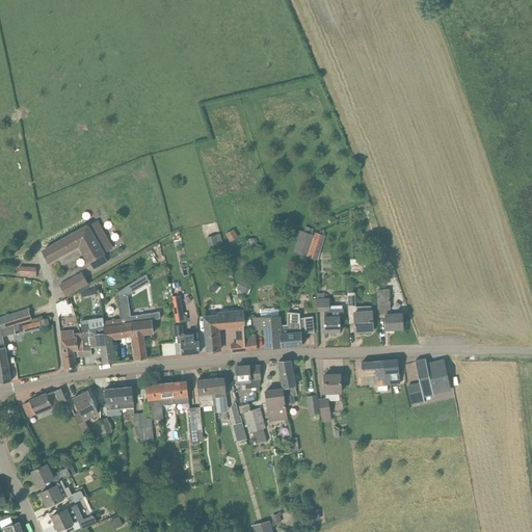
[(102,253),(110,248),(97,224),(89,229),(87,227),(71,236),(42,253),(47,263),(73,248),(79,245),(92,270),(107,262),(102,253)]
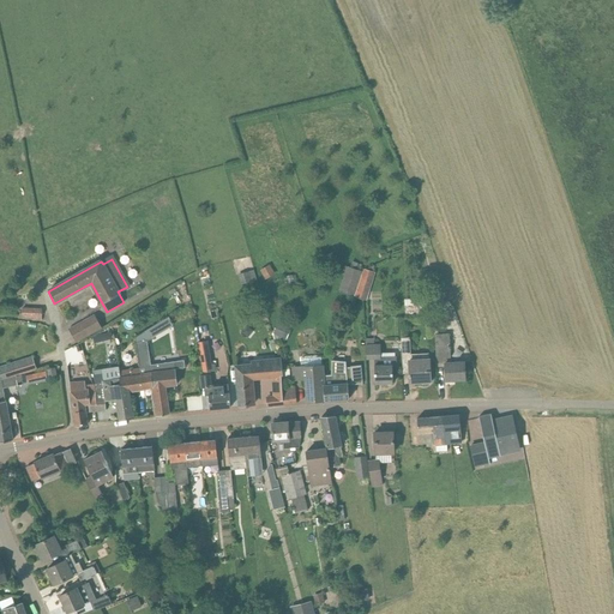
[(362,271),(360,271),(362,265),(353,262),(350,268),(345,266),(342,275),(344,276),(339,290),(355,296),(366,301),(375,272),(374,272),(374,266),(363,270),(362,271)]
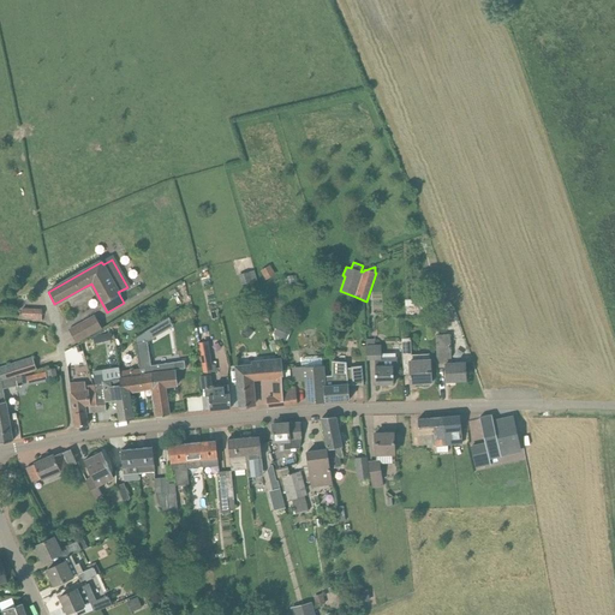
[(270,266),(260,272),(266,281),(276,275),(270,266)]
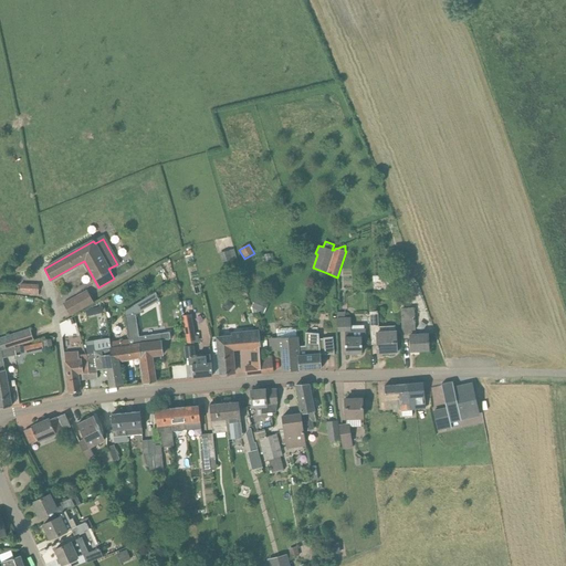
[(222,261),(232,259),(230,251),(220,254),(222,261)]
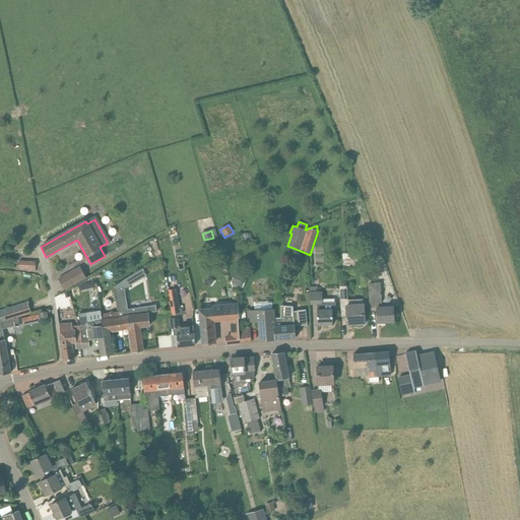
[(344,252),(344,266),(358,265),(358,251),(344,252)]
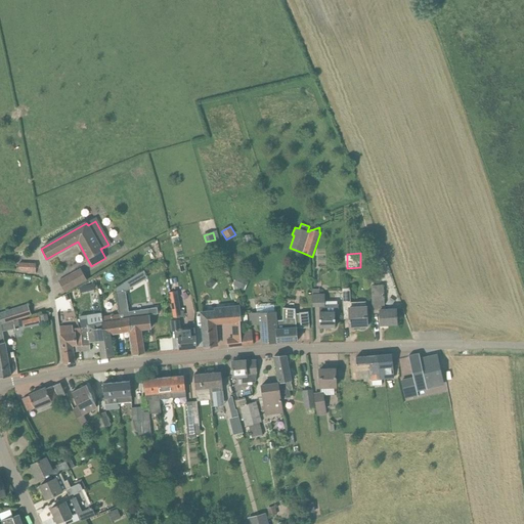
[(36,264),(18,264),(18,272),(24,272),(24,274),(36,274),(36,264)]
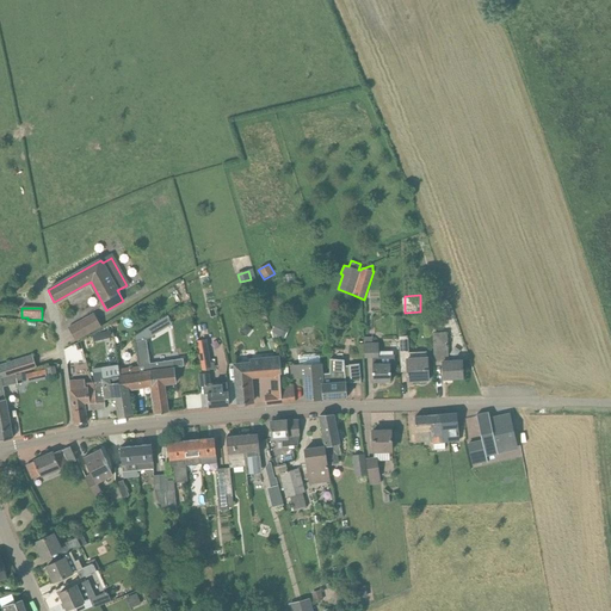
[(88,333),(100,327),(93,314),(81,320),(88,333)]
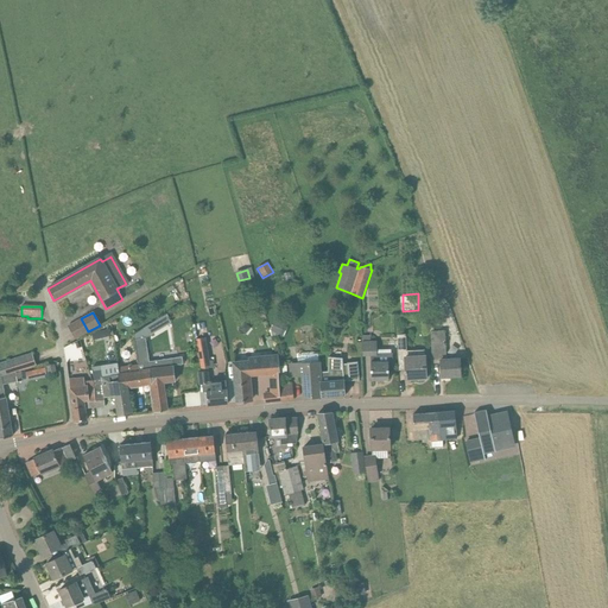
[(183,365),(182,356),(150,361),(149,348),(152,347),(150,336),(172,323),(168,314),(134,335),(138,365),(139,365),(140,378),(157,375),(157,382),(163,381),(163,382),(176,381),(173,366),(183,365)]
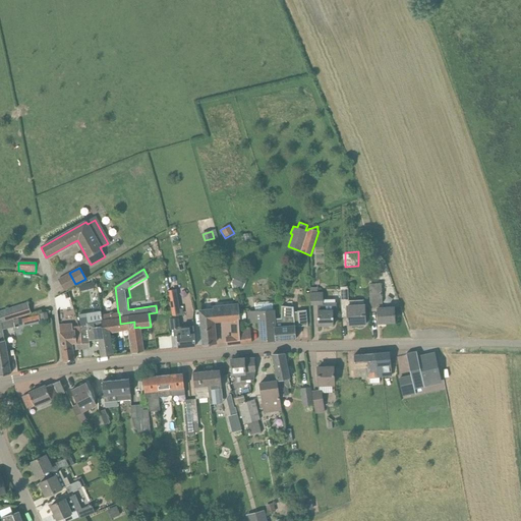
[(231,283),(232,288),(233,291),(238,291),(238,287),(242,289),(247,278),(235,274),(231,283)]
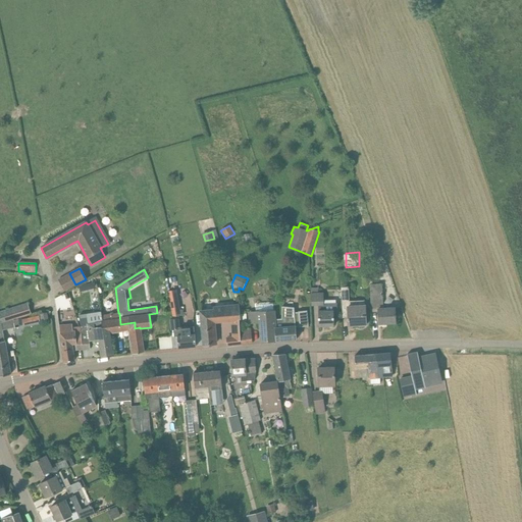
[(383,309),(382,295),(382,283),(369,284),(371,312),(378,312),(379,324),(396,323),(395,308),(383,309)]
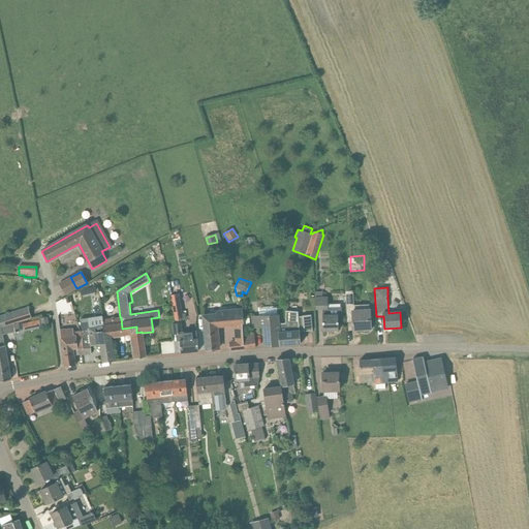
[(370,310),(354,311),(353,290),(345,291),(347,322),(352,322),(352,324),(353,324),(353,330),(370,329),(370,310)]
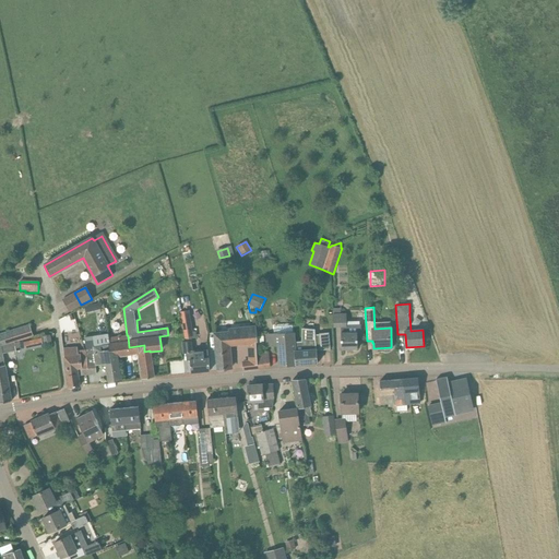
[(341,328),(341,349),(357,349),(357,335),(361,335),(360,324),(346,324),(346,314),(341,314),(341,309),(333,309),(333,328),(341,328)]
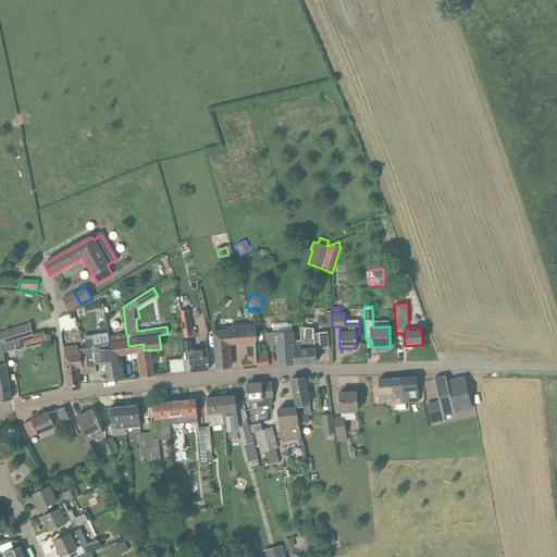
[(189,320),(181,321),(184,338),(192,337),(189,320)]
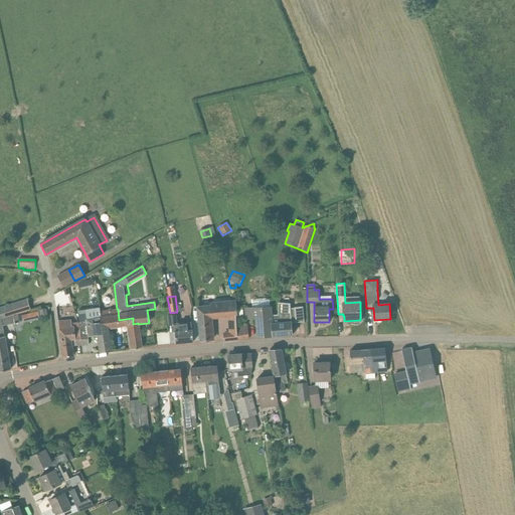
[(271,307),(270,307),(270,300),(252,301),(252,309),(245,309),(246,319),(256,318),(259,337),(271,336),(270,322),(271,322),(272,321),(272,315),(271,315),(271,307)]
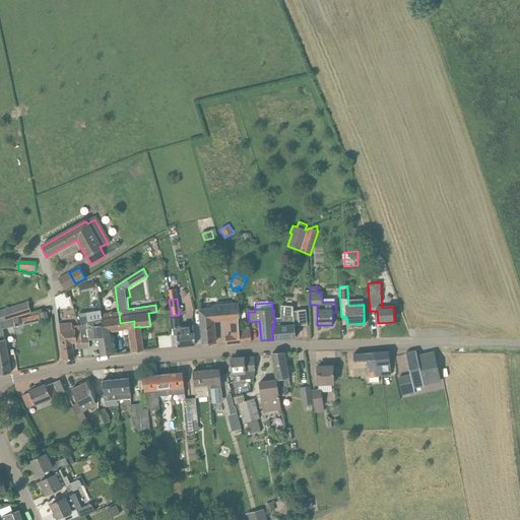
[(226,344),(241,343),(240,336),(237,305),(216,306),(216,310),(200,311),(203,344),(213,343),(211,321),(231,319),(233,337),(225,338),(226,344)]
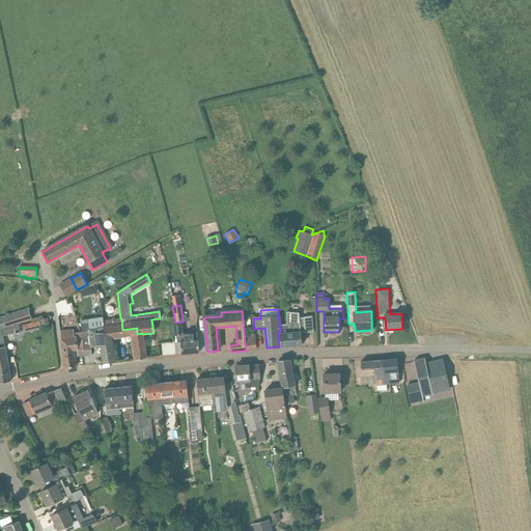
[(302,344),(301,333),(303,333),(304,334),(312,333),(311,317),(302,318),(299,319),(299,314),(285,313),(284,324),(280,325),(280,331),(281,346),(290,345),(302,344)]
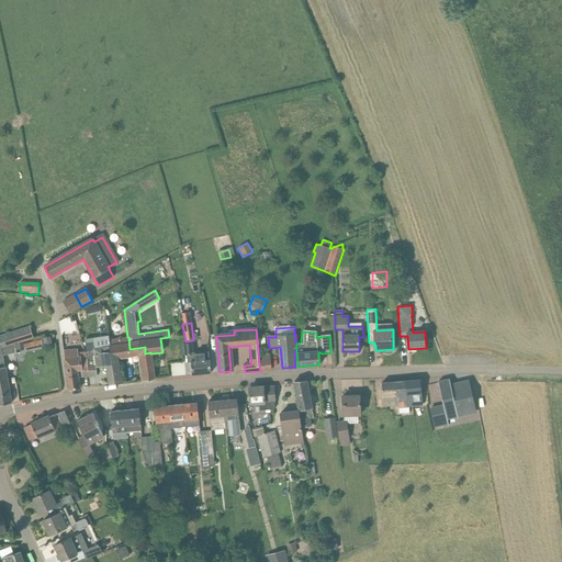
[(0,346),(0,348),(19,344),(23,343),(21,334),(0,339),(0,346)]
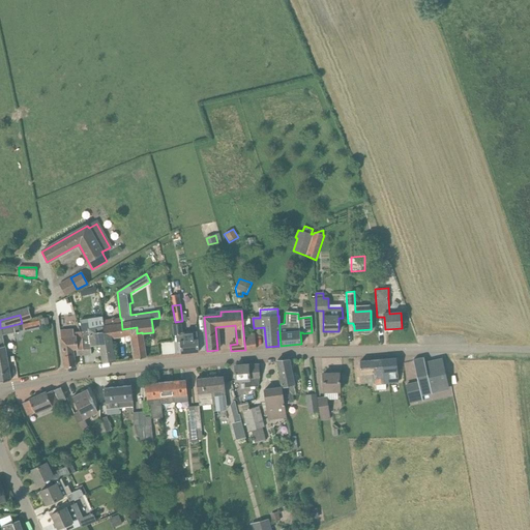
[(145,358),(142,333),(142,332),(137,333),(137,327),(122,329),(121,318),(120,318),(104,320),(105,326),(106,337),(112,337),(130,334),(133,349),(135,359),(145,358)]
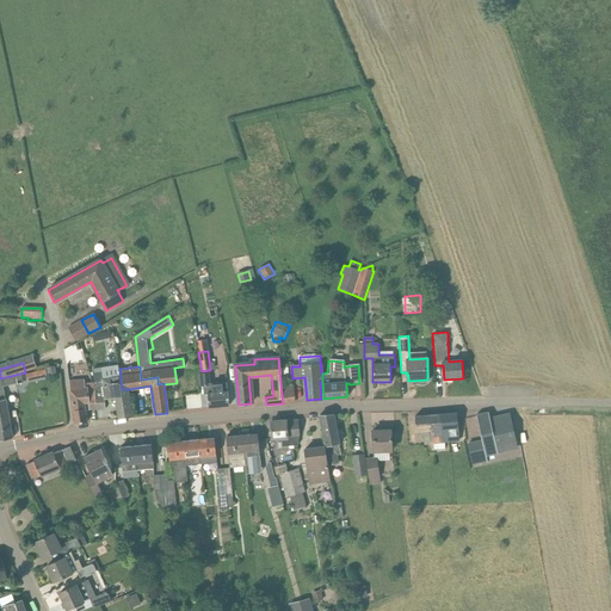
[(25,375),(28,381),(47,376),(45,370),(25,375)]
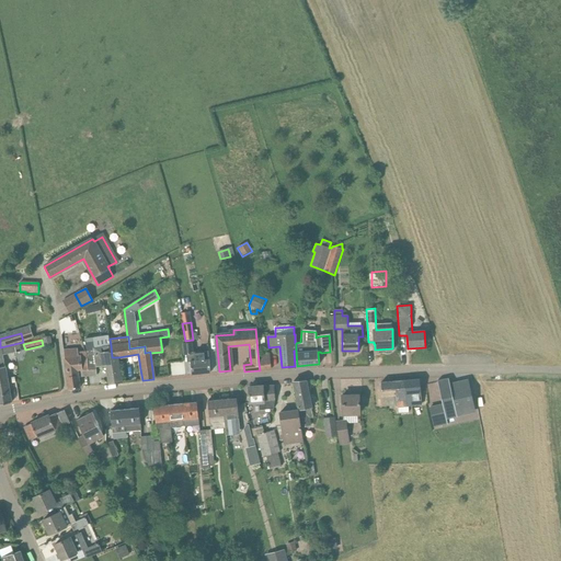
[(0,347),(0,382),(8,381),(3,355),(21,352),(19,343),(0,347)]
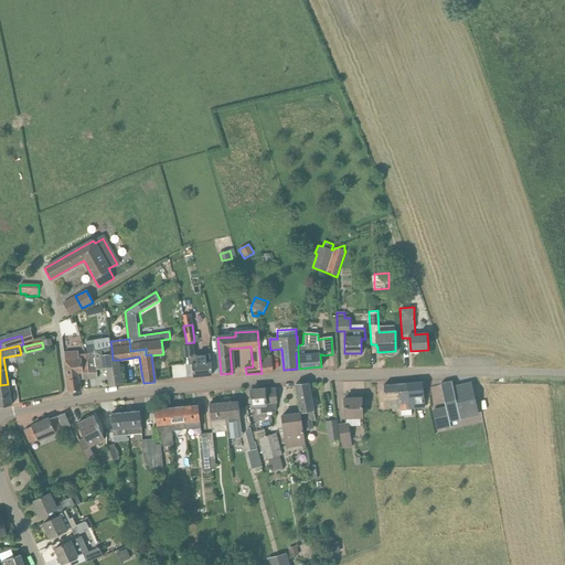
[(192,356),(194,355),(193,347),(184,347),(185,356),(192,356)]
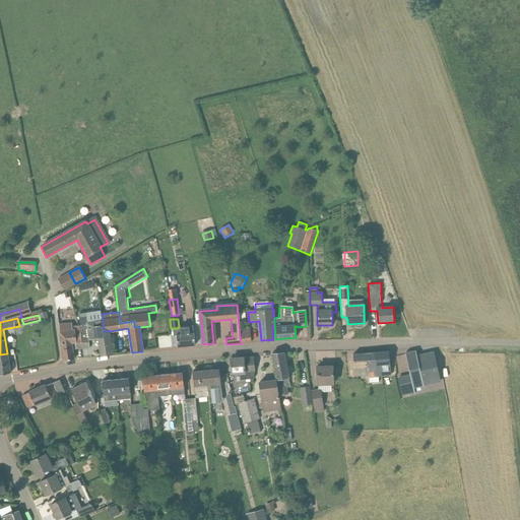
[(113,355),(110,331),(104,331),(103,320),(86,322),(86,324),(79,325),(81,332),(81,347),(89,347),(89,340),(99,338),(102,356),(113,355)]
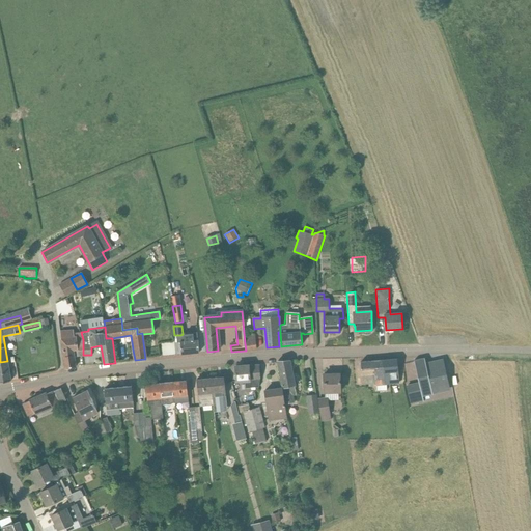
[(81,332),(73,333),(73,331),(60,332),(62,351),(65,369),(76,367),(73,350),(78,350),(78,355),(83,355),(83,339),(81,332)]
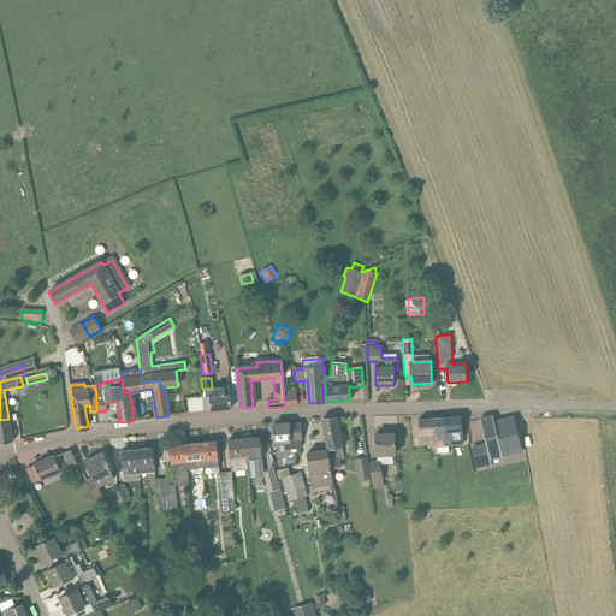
[(230,395),(229,395),(227,386),(212,388),(209,389),(211,397),(209,397),(211,412),(231,409),(230,395)]
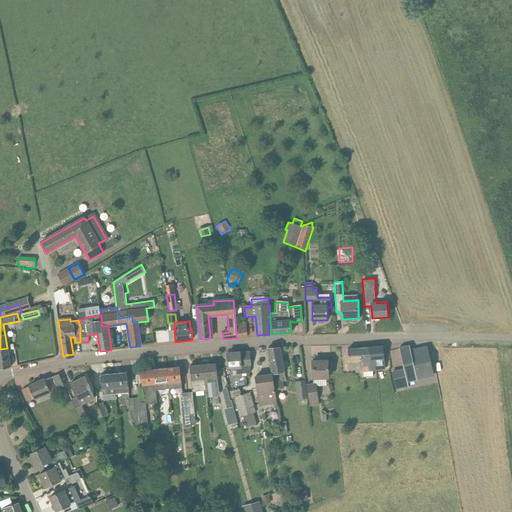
[(373,375),(373,370),(385,369),(382,346),(365,348),(367,376),(373,375)]
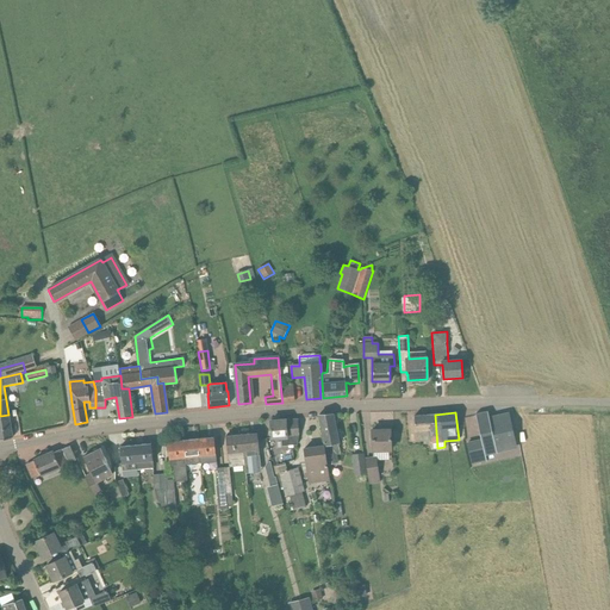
[(487,412),(475,415),(483,449),(495,447),(493,443),(514,440),(508,415),(489,418),(487,412)]
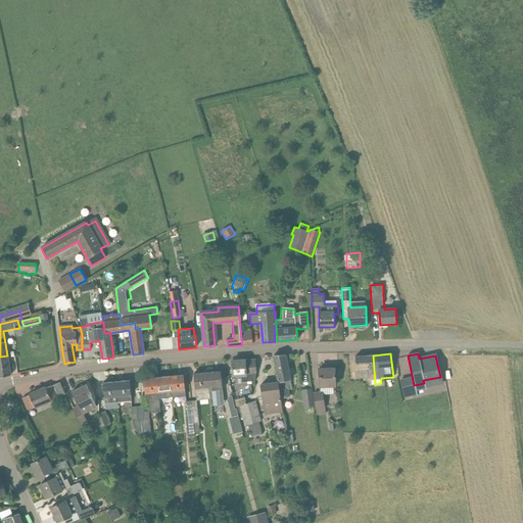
[(290,381),(290,380),(285,354),(274,355),(281,398),(290,396),(289,390),(291,389),(290,381)]
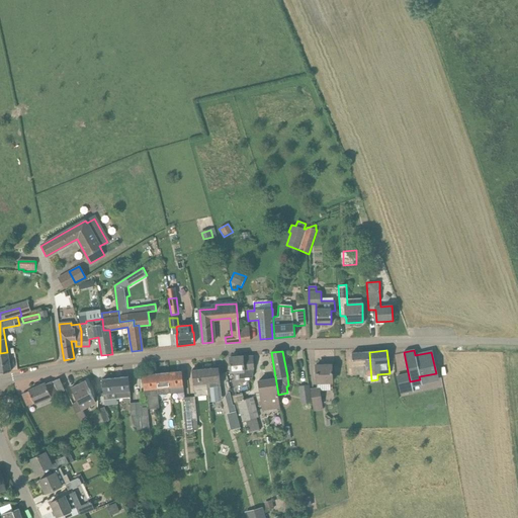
[(0,353),(0,373),(10,372),(7,352),(0,353)]
